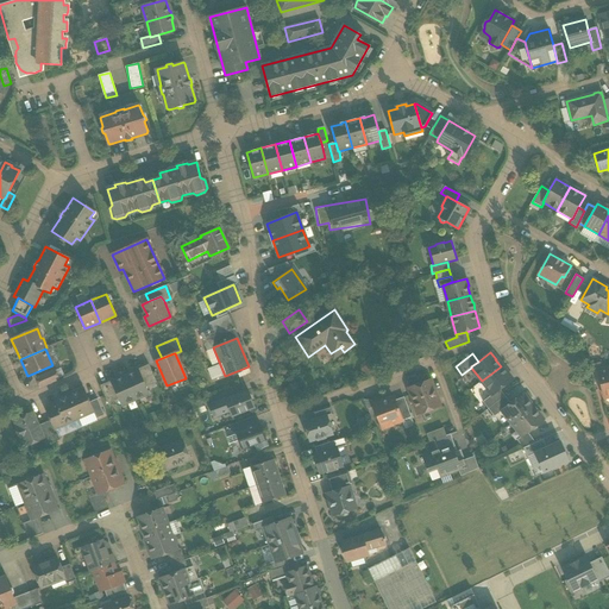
[(148,363),(138,368),(143,381),(154,376),(148,363)]
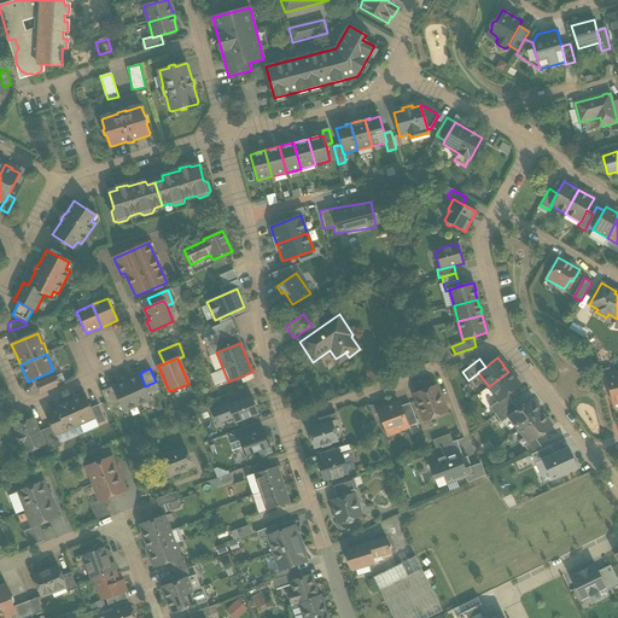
[(508,372),(489,386),(500,401),(507,395),(520,385),(514,378),(513,379),(508,372)]
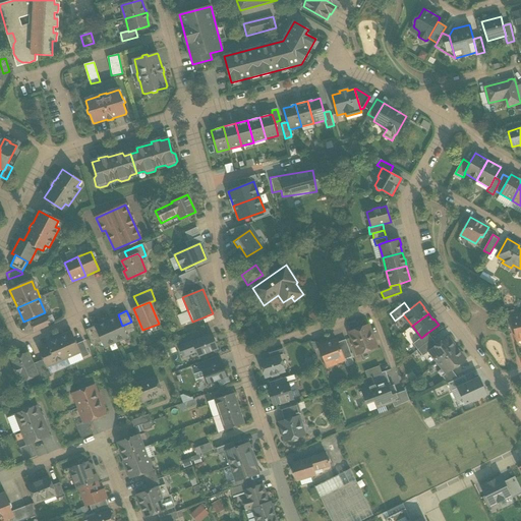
[(118,314),(115,315),(116,317),(107,322),(116,342),(117,342),(116,341),(121,339),(122,340),(127,337),(125,332),(134,328),(131,322),(122,326),(118,314)]
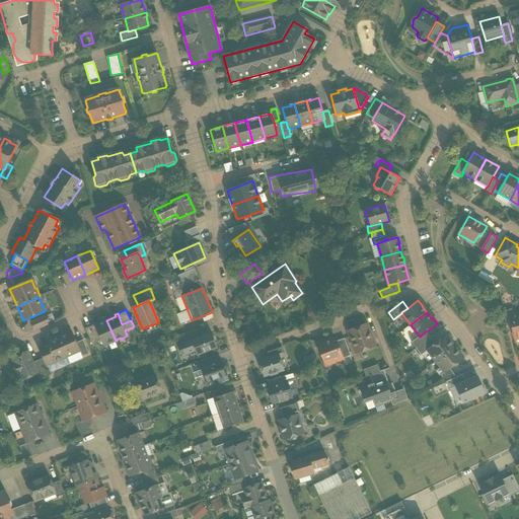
[(518,313),(509,316),(515,340),(518,338),(518,313)]
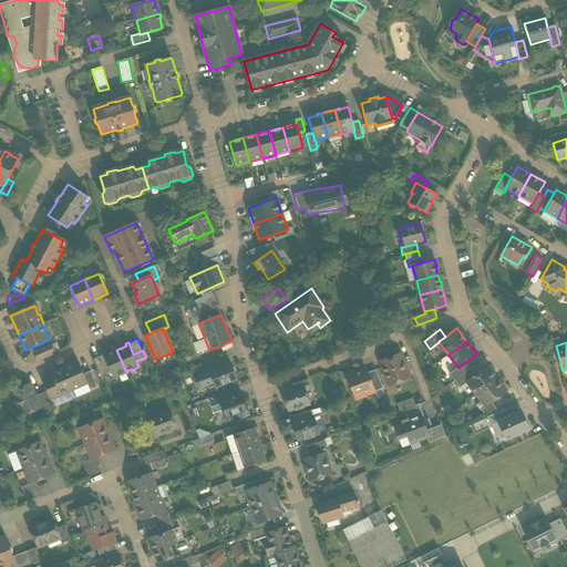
[(51,344),(33,352),(37,361),(55,353),(51,344)]
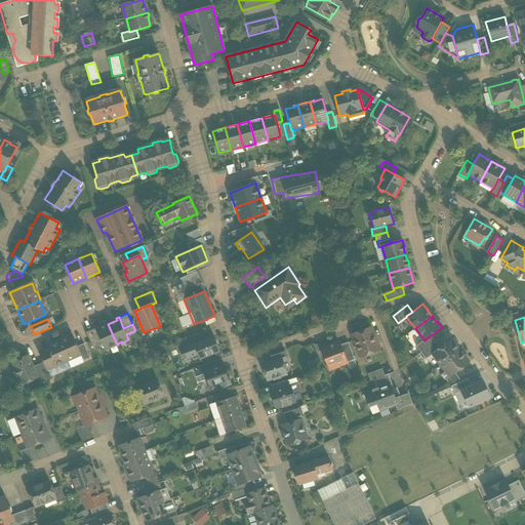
[(108,324),(98,328),(97,326),(95,327),(101,338),(91,342),(93,349),(103,345),(106,350),(111,348),(111,347),(116,345),(116,346),(117,345),(108,324)]
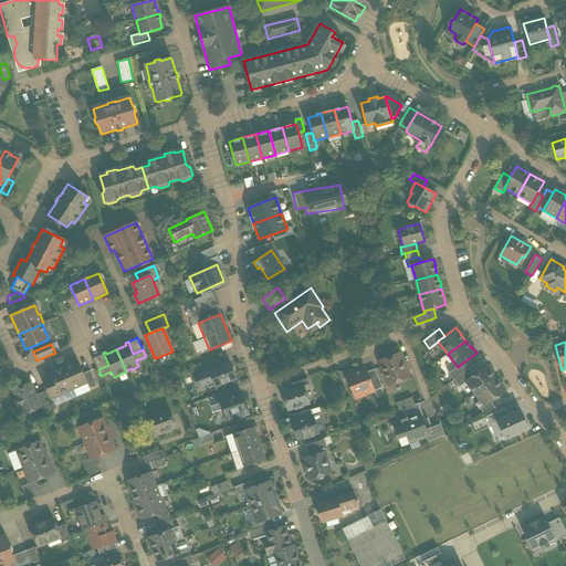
[(103,353),(93,357),(98,369),(108,365),(103,353)]
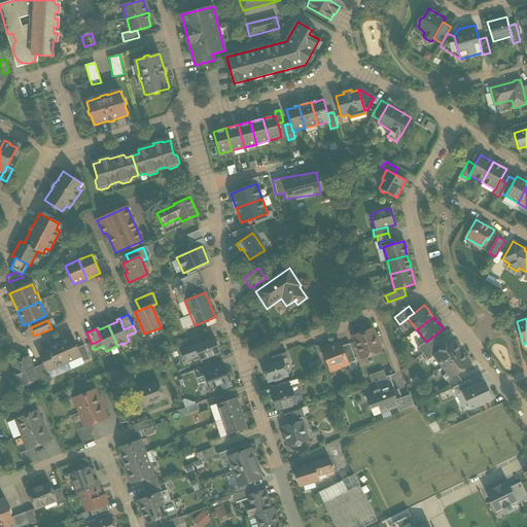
[(373,328),(353,336),(361,359),(381,352),(373,328)]
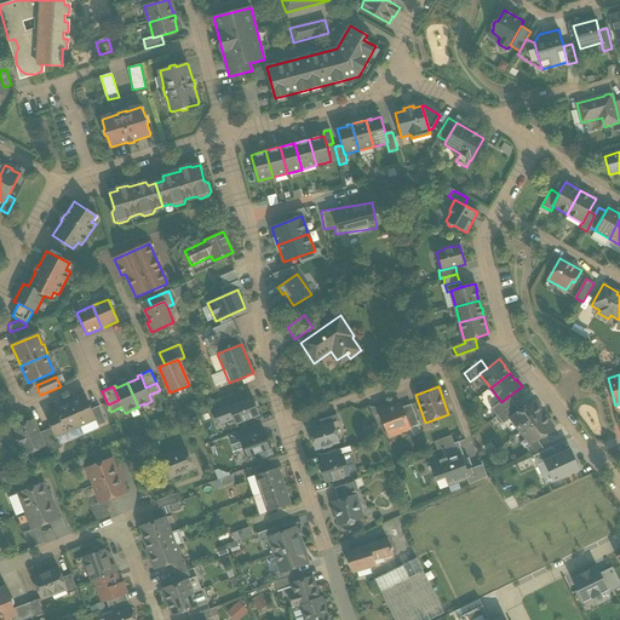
[(85,396),(70,402),(80,426),(96,419),(91,409),(85,396)]
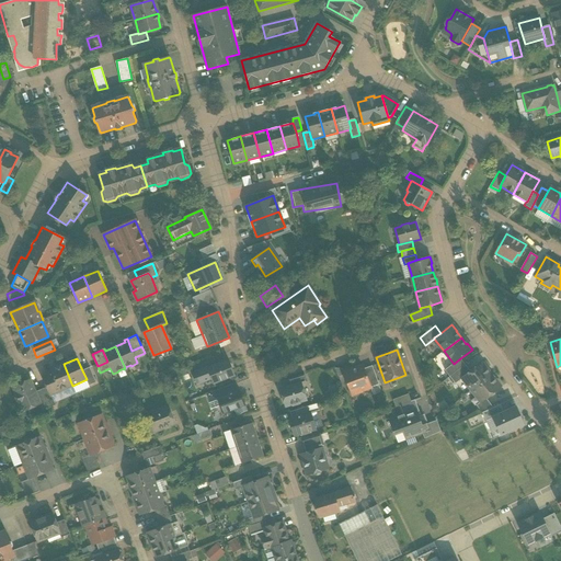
[(454,364),(445,370),(449,377),(465,365),(460,358),(454,364)]
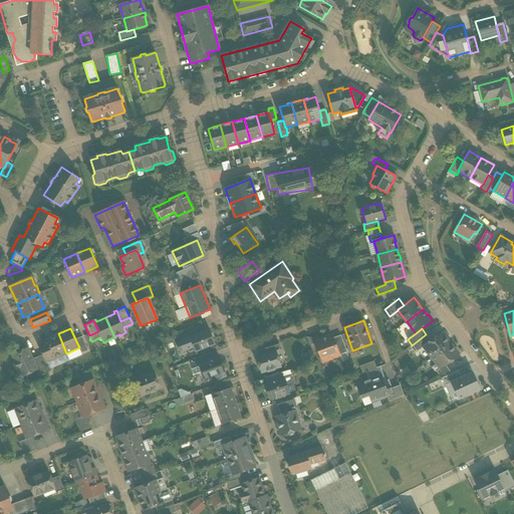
[(190,336),(177,342),(181,353),(195,347),(196,352),(216,344),(210,330),(191,337),(190,336)]
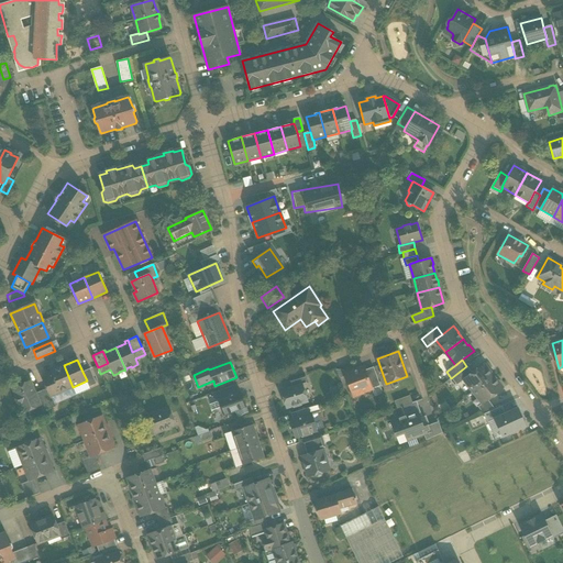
[(472,373),(465,378),(466,378),(464,381),(473,392),(493,376),(484,364),(472,373)]
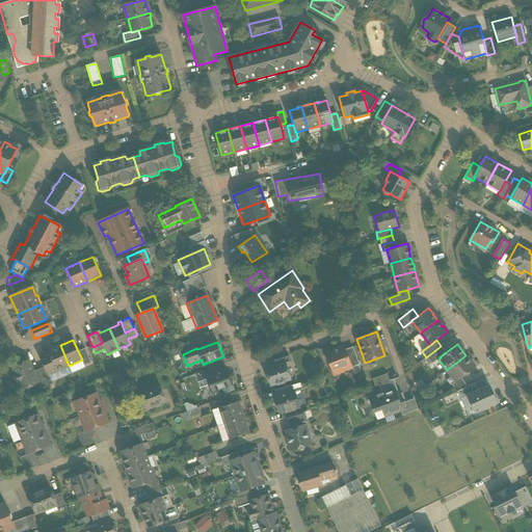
[(60,345),(48,350),(50,353),(41,357),(45,367),(48,375),(48,374),(69,366),(60,345)]
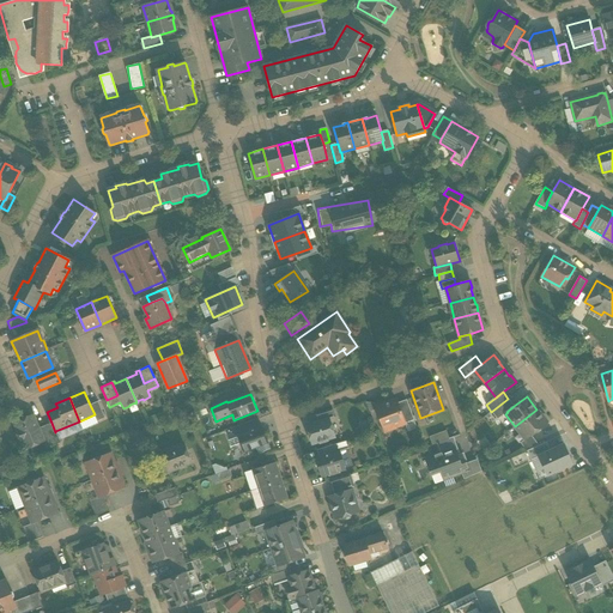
[(508,399),(491,412),(497,419),(505,414),(508,412),(507,412),(514,406),(508,399)]
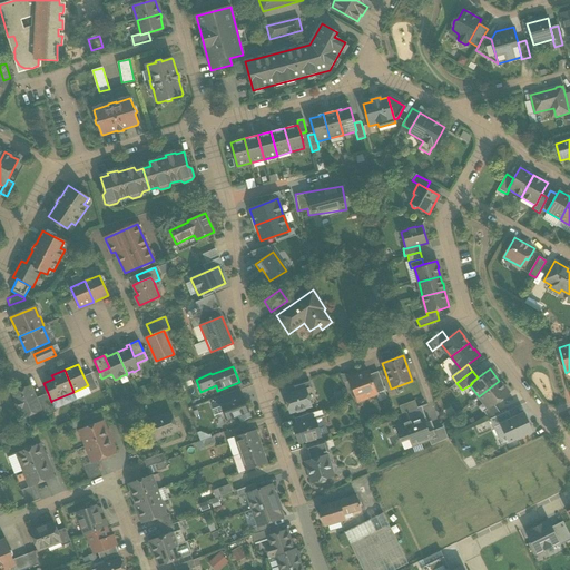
[(367,372),(362,374),(362,373),(350,377),(351,381),(356,397),(364,395),(365,399),(376,394),(370,375),(367,372)]
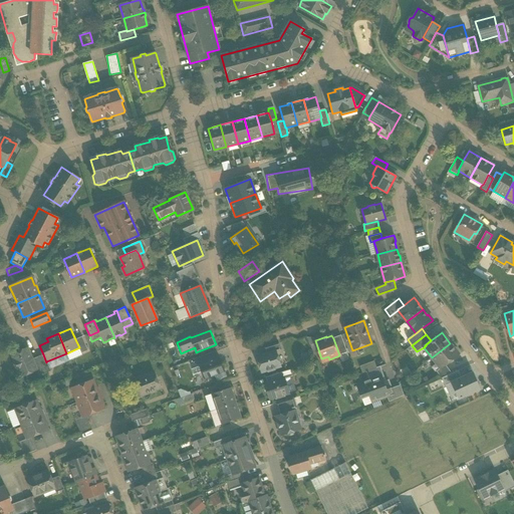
[(347,352),(340,335),(333,338),(339,355),(347,352)]
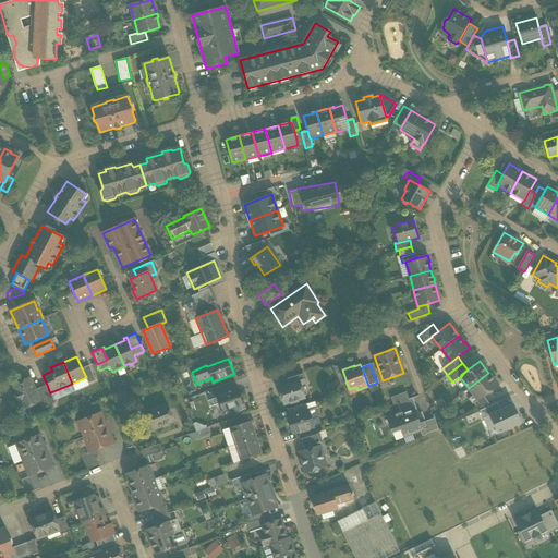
[(96,380),(89,365),(82,368),(86,377),(88,384),(96,380)]
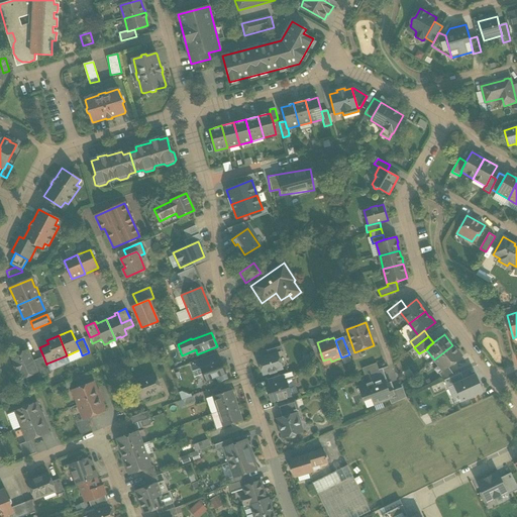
[(172,339),(162,343),(164,349),(174,345),(172,339)]
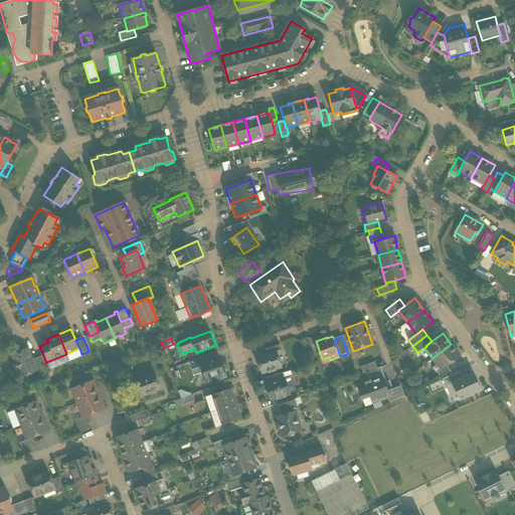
[(280,344),(265,349),(267,355),(277,352),(282,351),(280,344)]
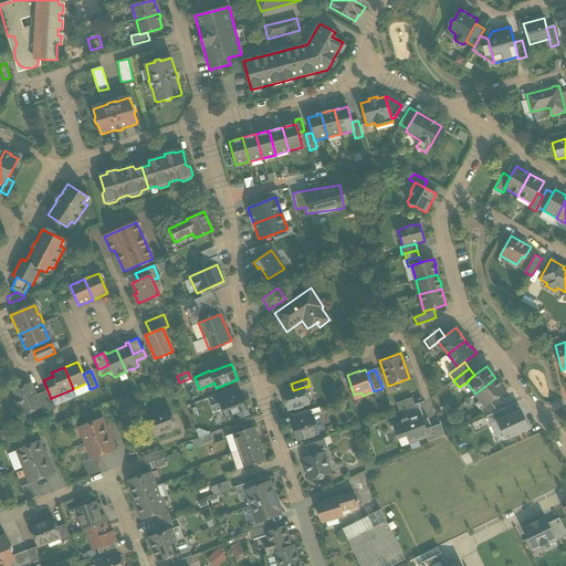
[(495,378),(475,394),(484,406),(486,404),(488,405),(490,402),(505,390),(495,378)]
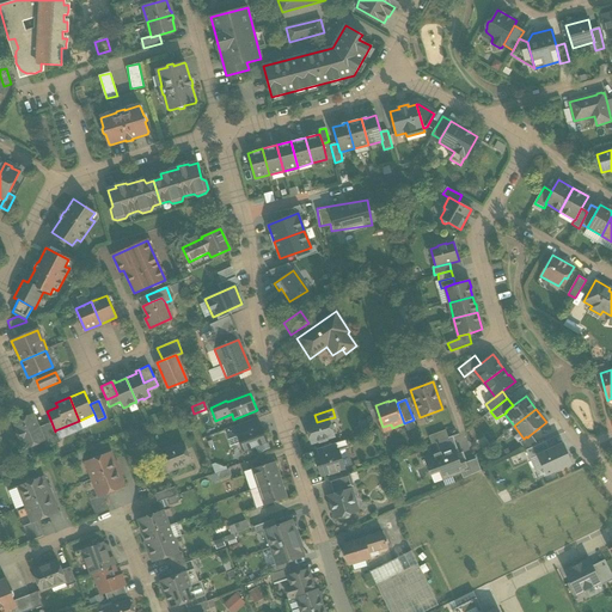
[(38,428),(32,415),(14,422),(18,432),(18,434),(19,439),(22,440),(24,445),(28,446),(32,444),(35,445),(43,441),(38,428)]
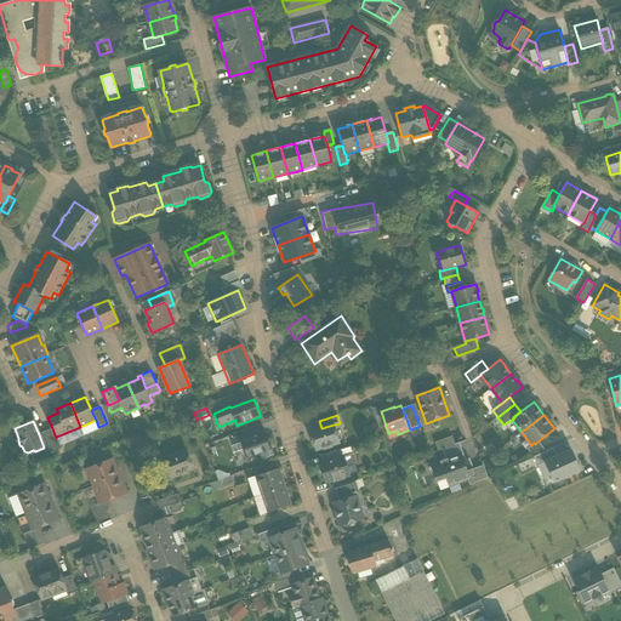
[(322,428),(311,432),(315,450),(324,448),(324,449),(331,446),(331,445),(339,443),(334,425),(322,428)]
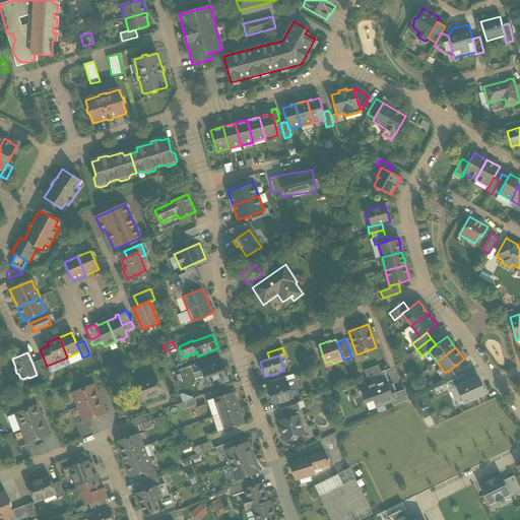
[(217,356),(200,363),(202,369),(219,363),(217,356)]
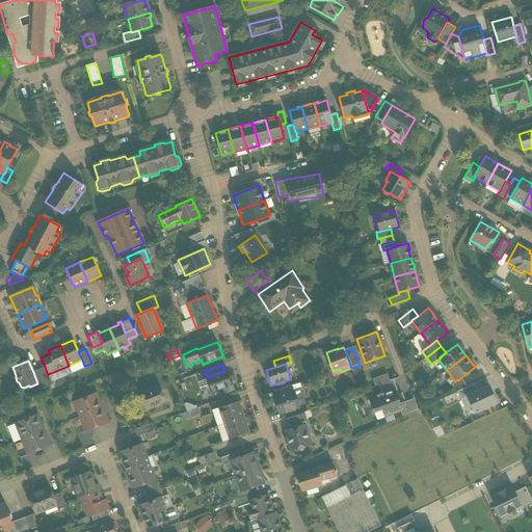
[(52,384),(48,374),(48,375),(45,367),(38,370),(46,387),(52,384)]
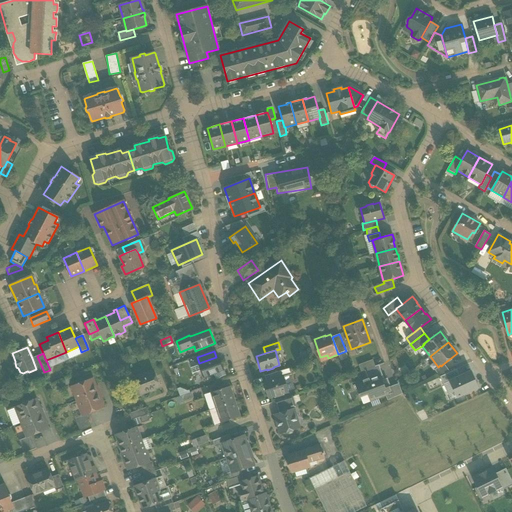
[(44,372),(37,356),(32,358),(36,369),(38,375),(44,372)]
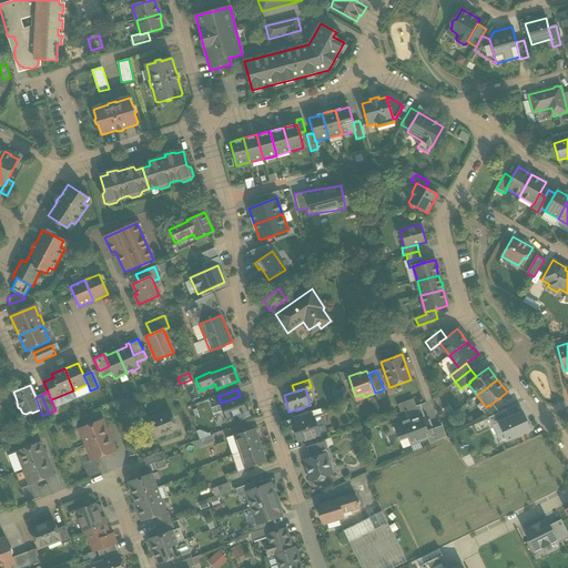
[(240,396),(221,403),(219,396),(209,399),(214,414),(223,412),(225,419),(249,411),(243,395),(240,396)]
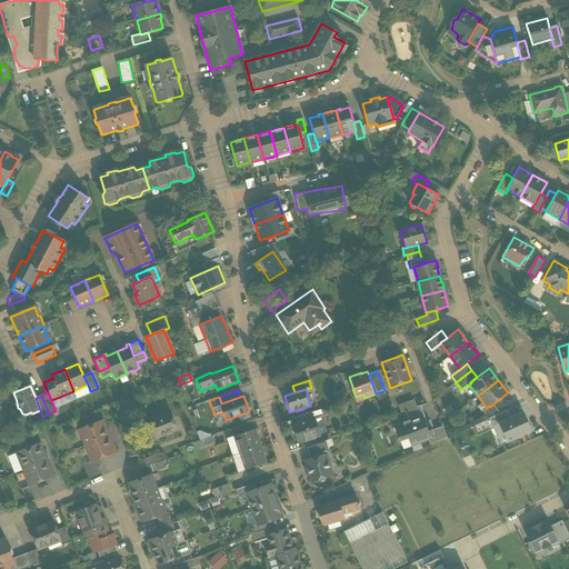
[(413,400),(398,406),(401,413),(406,412),(417,408),(413,400)]
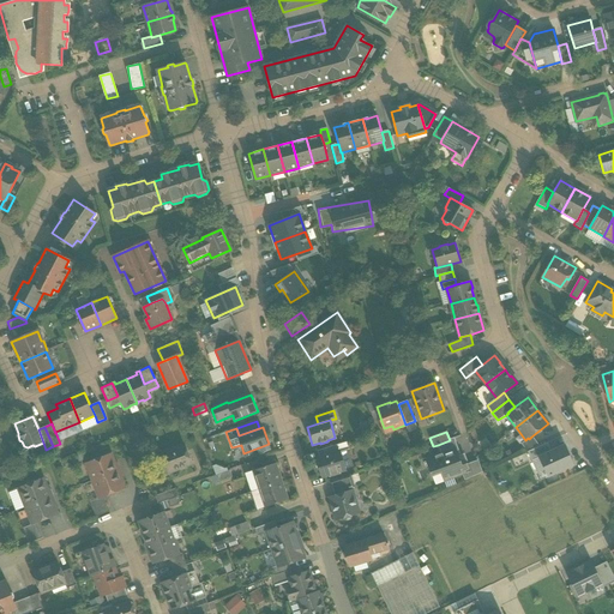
[(531,437),(529,439),(528,438),(525,440),(521,444),(527,452),(540,446),(531,437)]
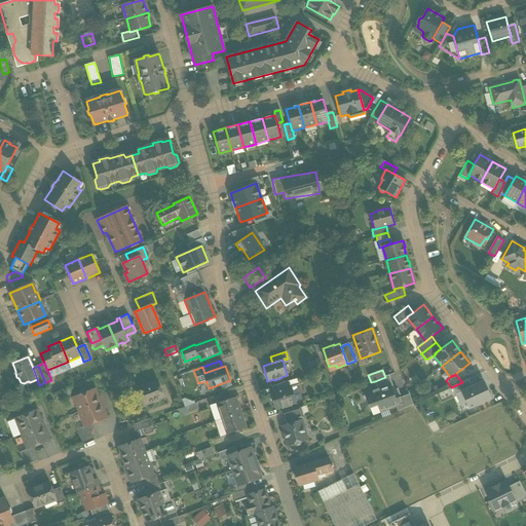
[(385,377),(375,381),(378,389),(382,387),(382,388),(390,385),(390,386),(392,385),(388,375),(385,377)]
